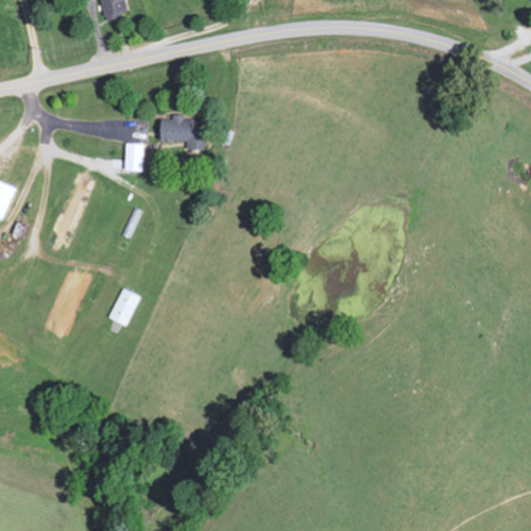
[(101,0),(106,20),(129,15),(124,0),(101,0)]
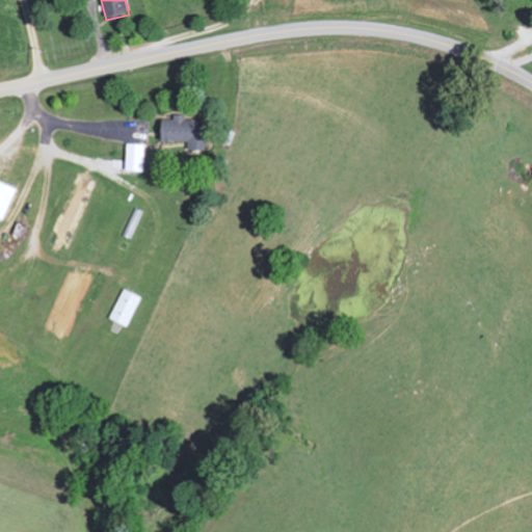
[(161,141),(188,142),(188,151),(206,151),(206,122),(185,122),(185,116),(173,115),(173,121),(162,120),(161,141)]
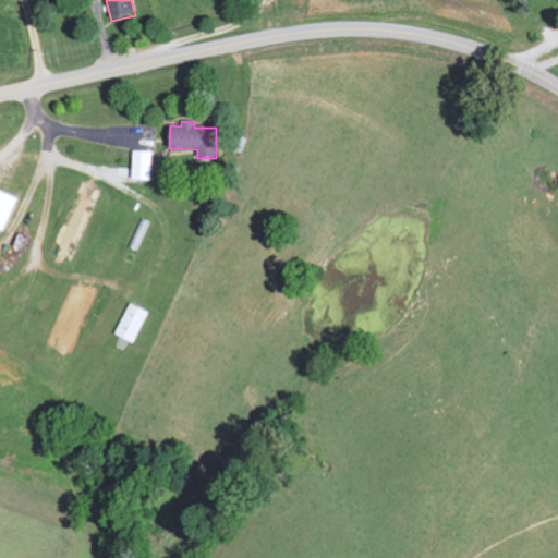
[(150,181),(152,152),(132,152),(132,180),(150,181)]
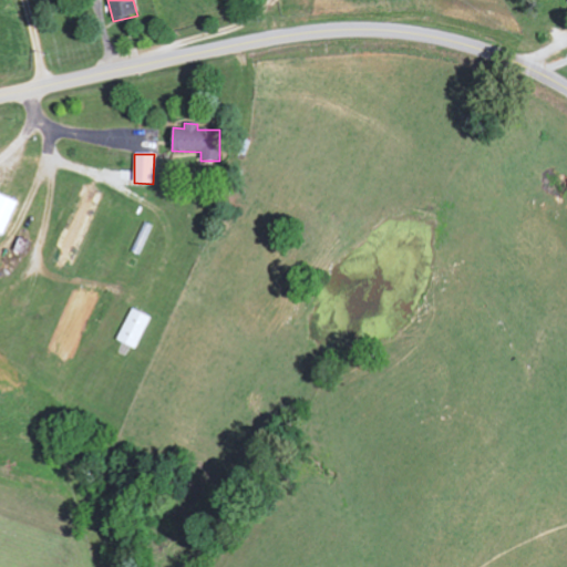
[(17,200),(0,194),(0,234),(3,236),(17,200)]
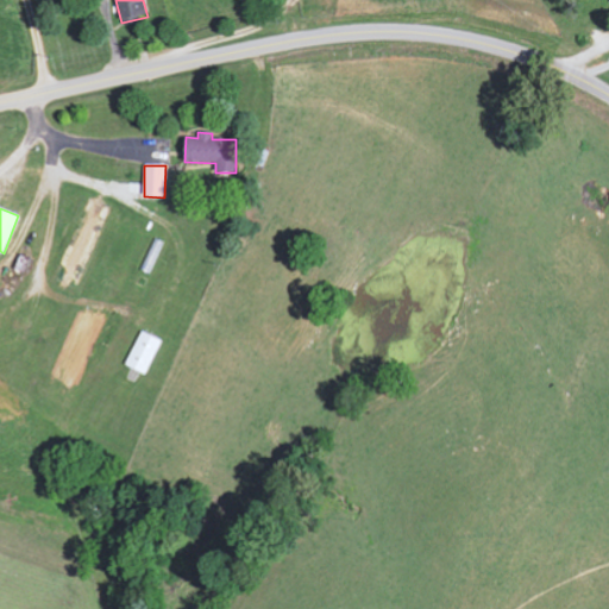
[(146,375),(161,340),(140,331),(126,366),(146,375)]
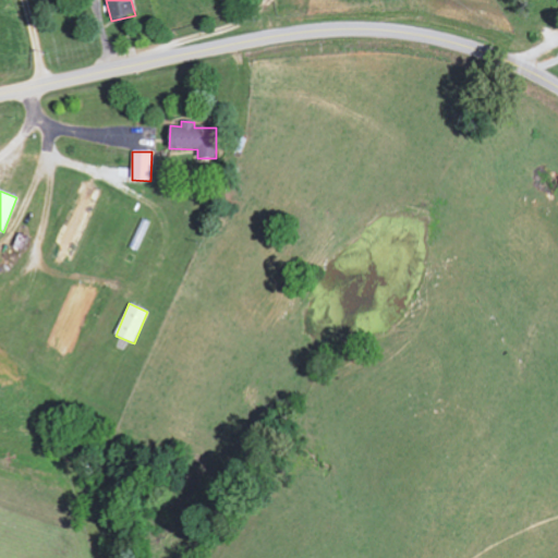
All buildings are outlined.
